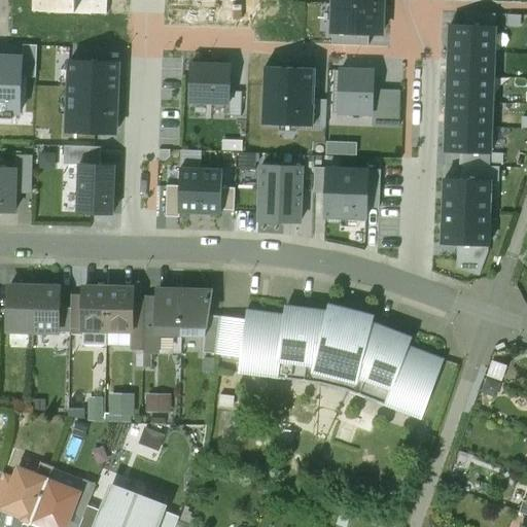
[(28,0),(28,21),(106,25),(107,0),(28,0)]
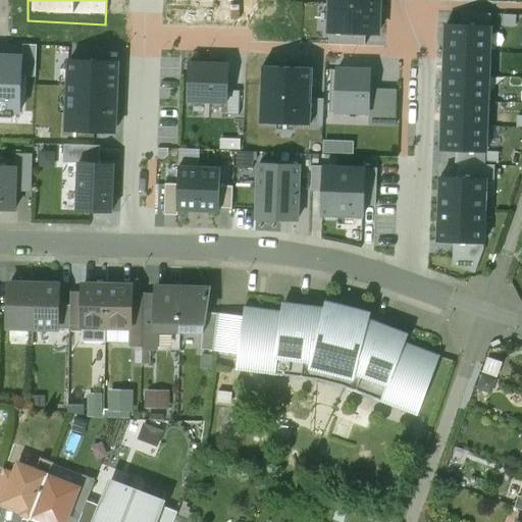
[(379,6),(330,4),(329,33),(365,34),(378,35),(379,6)]
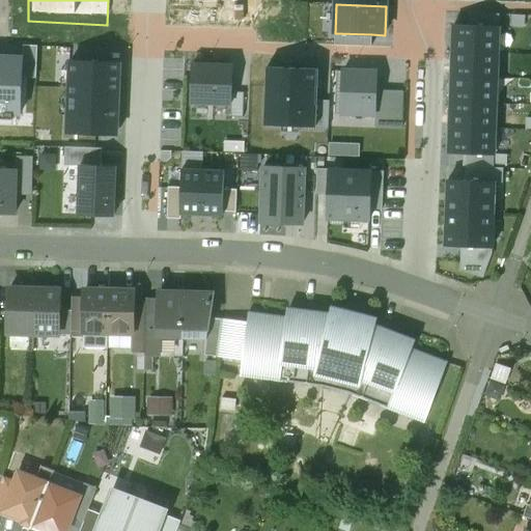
[(333,30),(334,8),(324,7),(323,30),(333,30)]
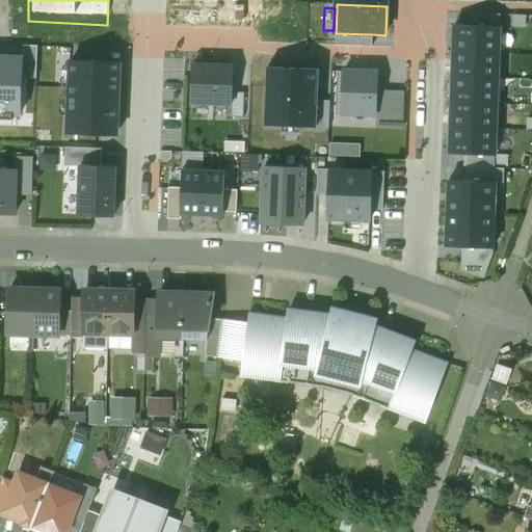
[(501,28),(455,26),(454,52),(500,54),(501,28)]
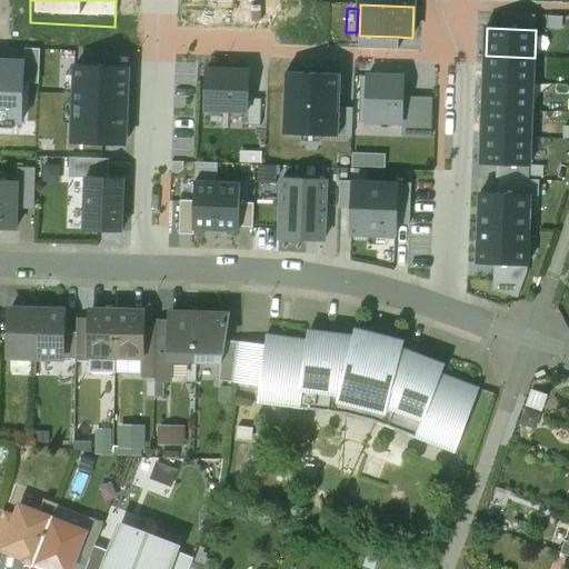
[(398,37),(359,36),(358,49),(398,50),(398,37)]
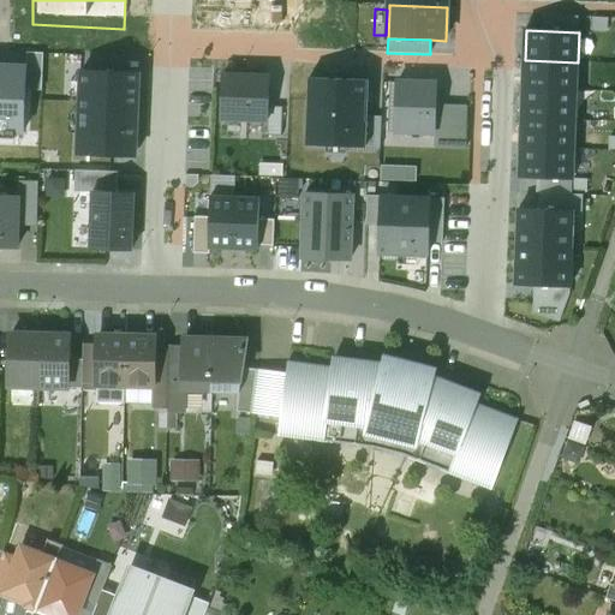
[(27,67),(25,91),(42,91),(43,54),(27,53),(27,67)]
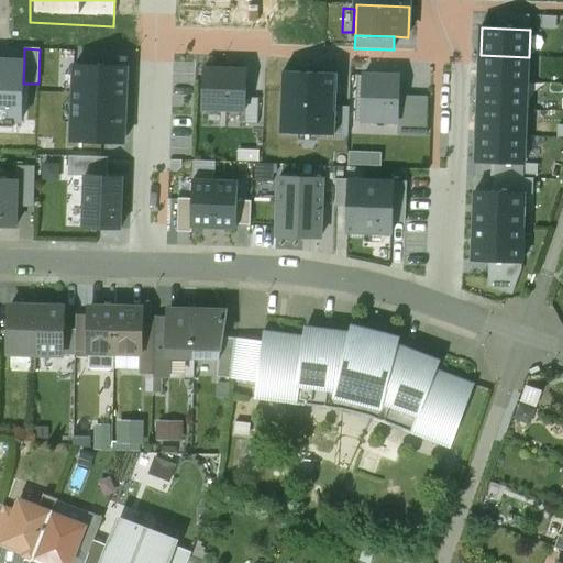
[(529,57),(481,55),(479,83),(528,84),(529,57)]
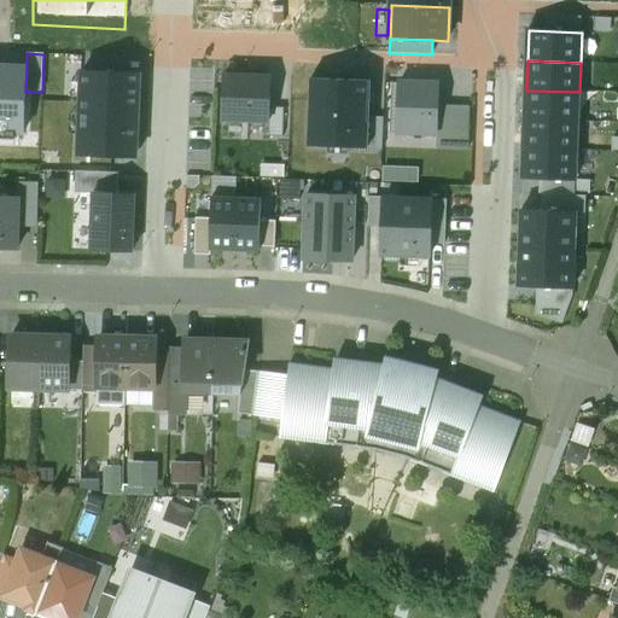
[(27,68),(0,66),(0,132),(24,133),(25,92),(27,68)]
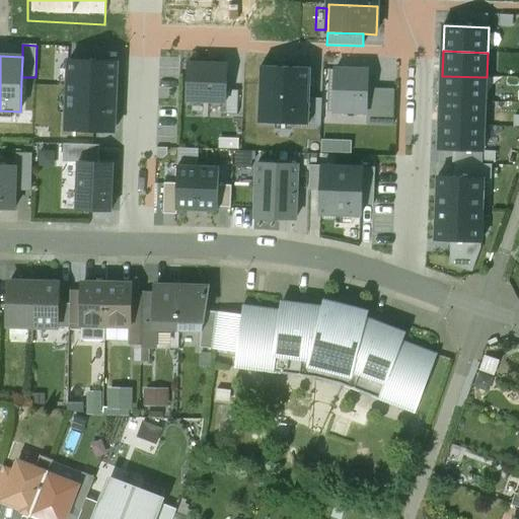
[(118,63),(68,60),(67,130),(115,132),(118,63)]
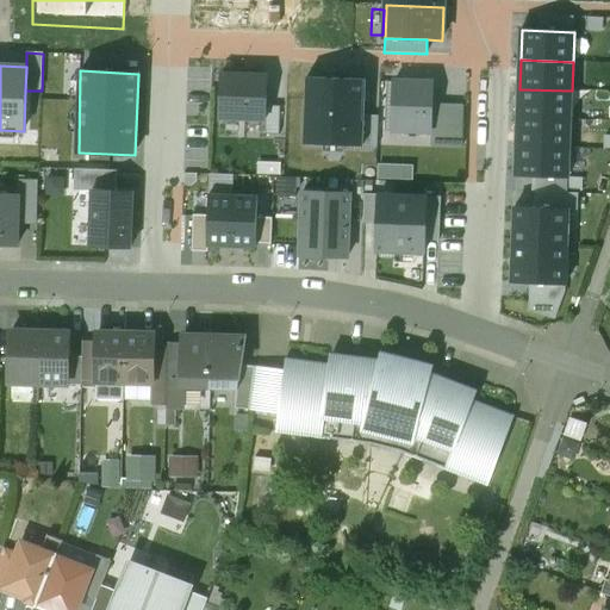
[(267,76),(221,75),(219,119),(266,120),(266,106),(267,76)]
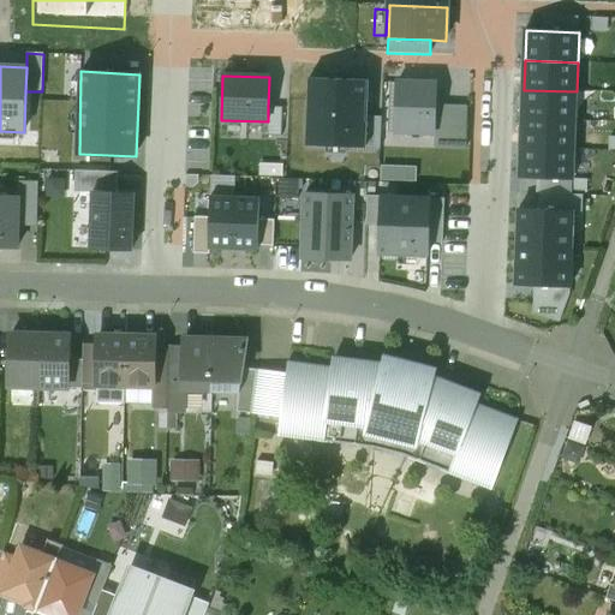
[(368,81),(309,78),(306,145),(365,148),(368,81)]
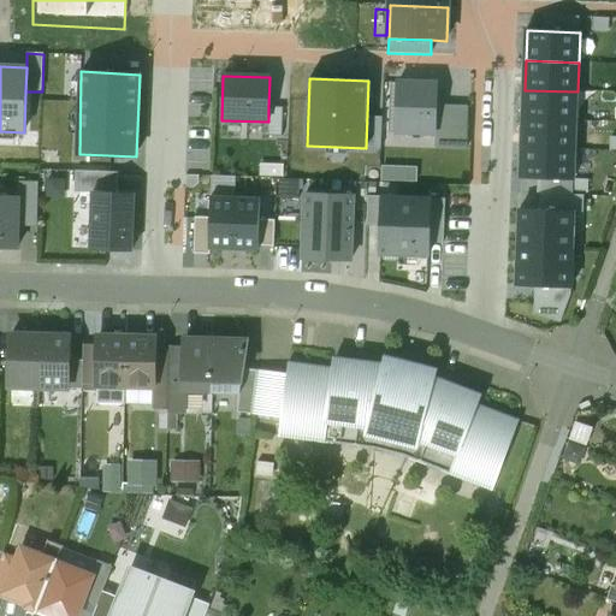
[(437,83),(398,82),(396,132),(436,134),(437,106),(437,83)]
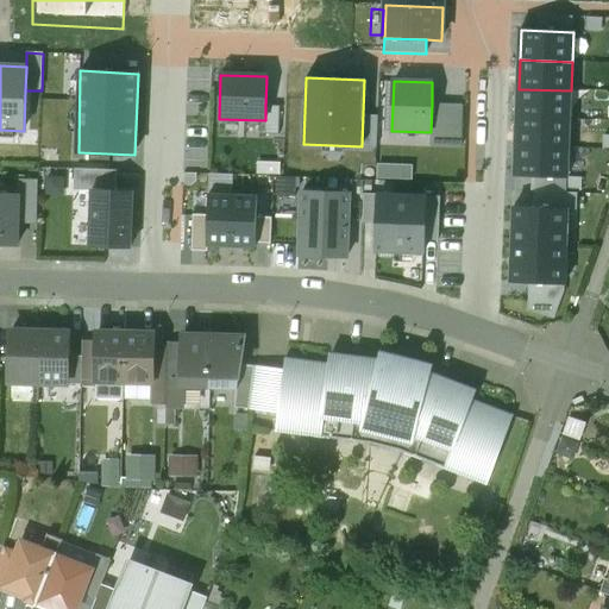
[(571,90),(519,89),(518,118),(570,120),(571,90)]
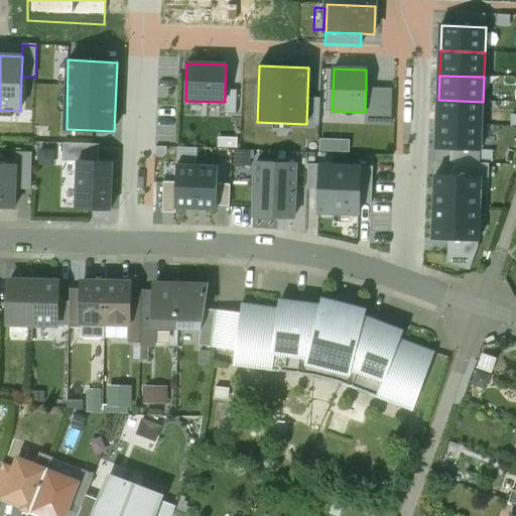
[(366,89),(365,112),(364,124),(390,126),(392,90),(366,89)]
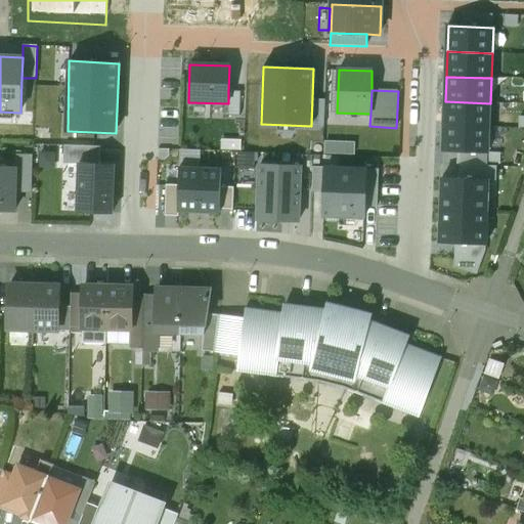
[(241,92),(228,91),(228,103),(228,116),(239,116),(241,92)]
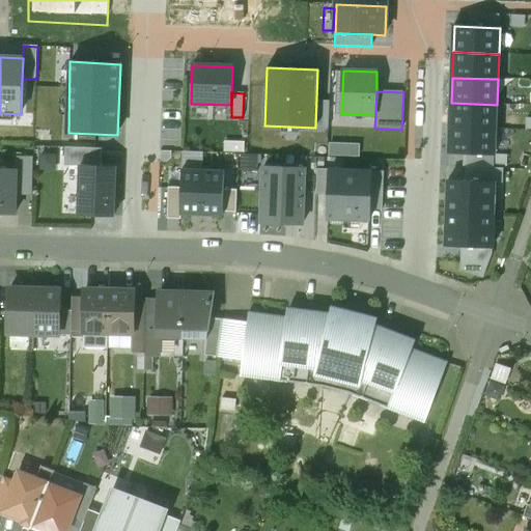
[(497,105),(451,103),(450,127),(496,129),(497,105)]
